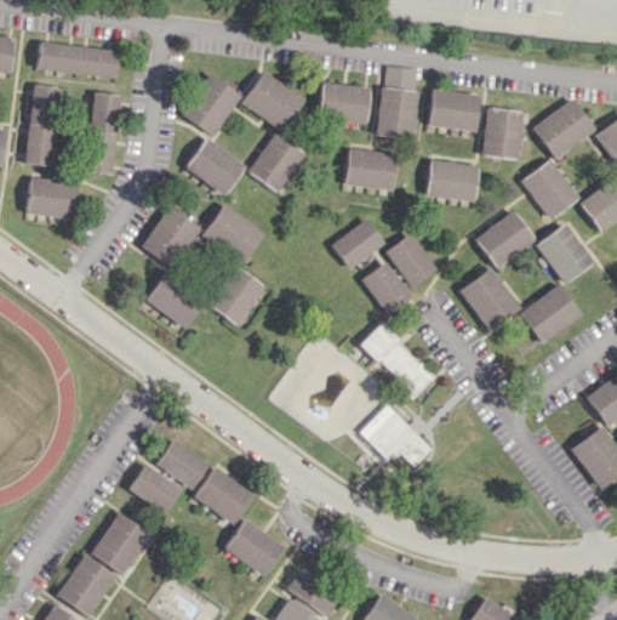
[(0,35),(16,38),(11,74),(0,72),(0,35)]
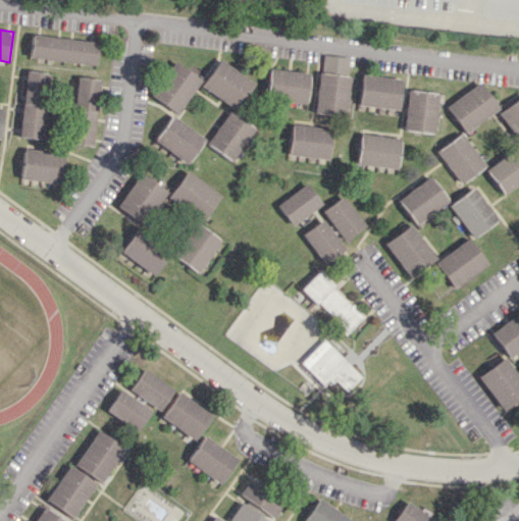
[(101,42),(36,34),(33,57),(99,65),(101,42)]
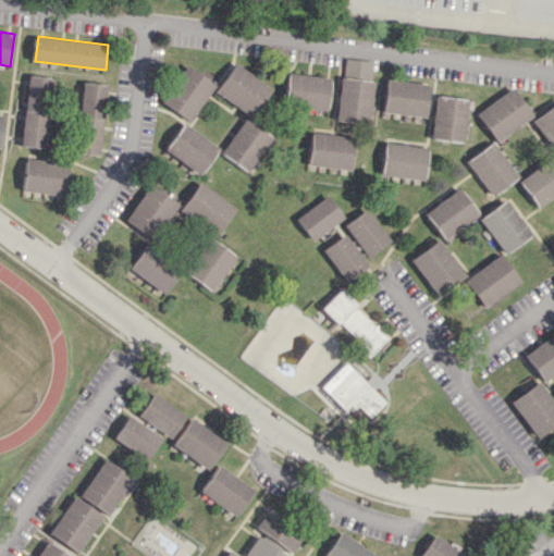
[(339,121),(370,124),(378,62),(346,59),(339,121)]
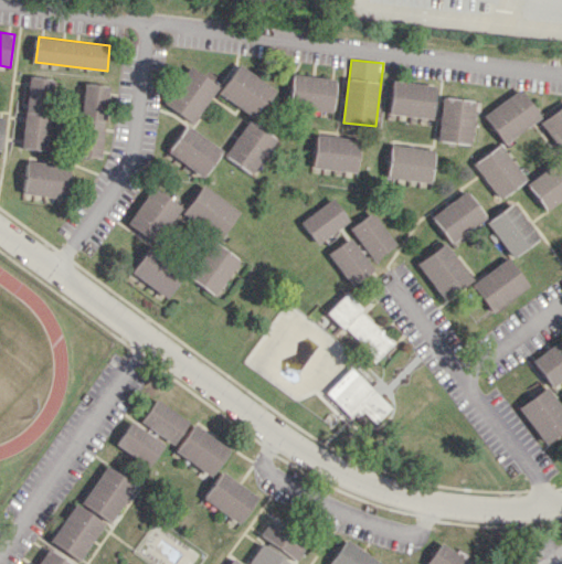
[(221,93),(258,120),(279,93),(243,64),(221,93)]
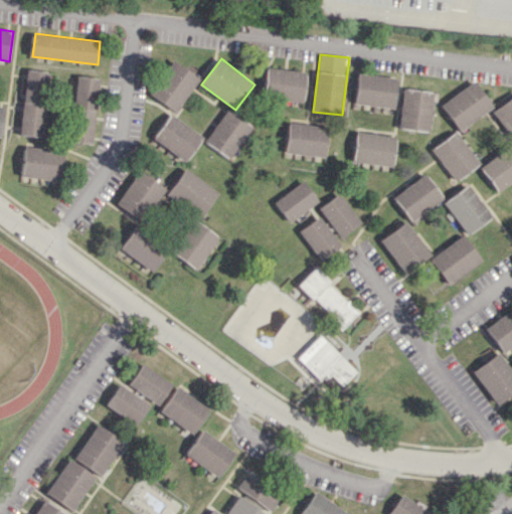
[(176,60),(152,94),(178,113),(202,79),(176,60)]
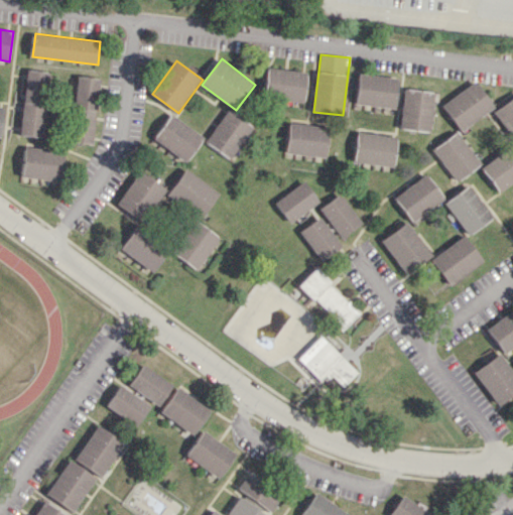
[(270,68),(309,74),(305,103),(266,98),(270,68)]
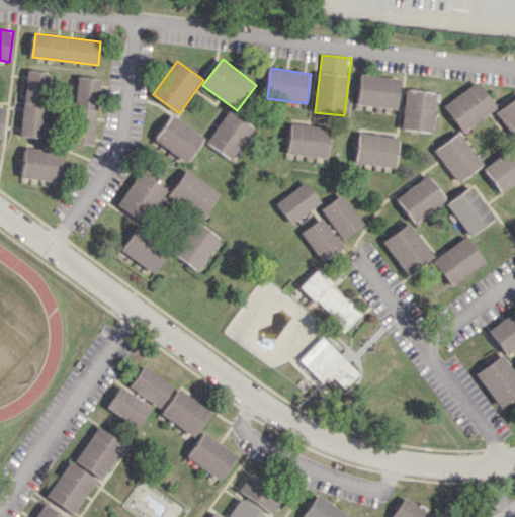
[(21,136),(45,139),(53,74),(28,71),(21,136)]
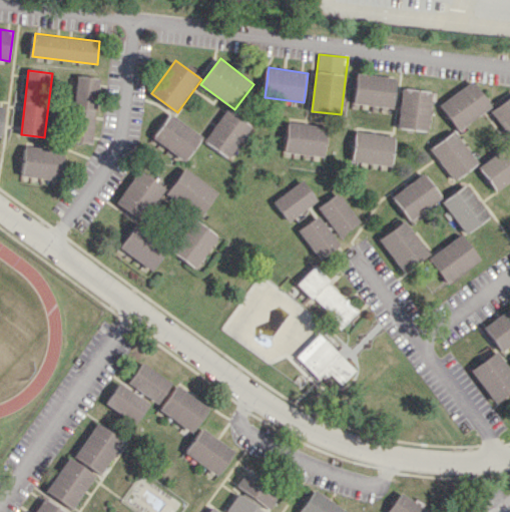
[(359,73),(355,102),(394,108),(398,78),(359,73)]
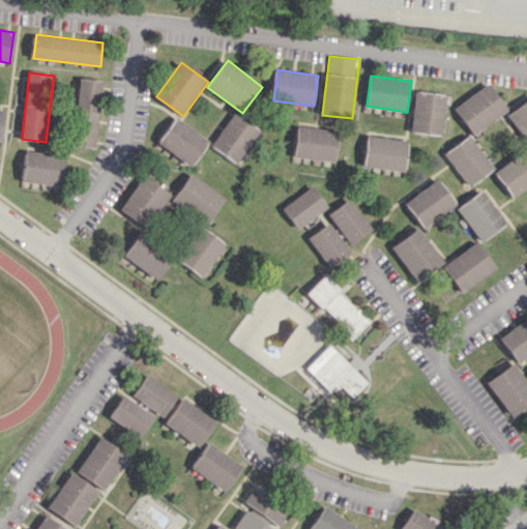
[(104,81),(82,79),(75,146),(96,148),(104,81)]
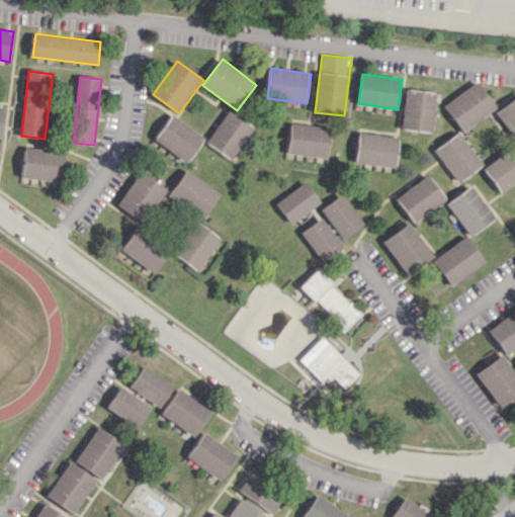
[(479,82),(446,106),(464,132),(498,107),(479,82)]
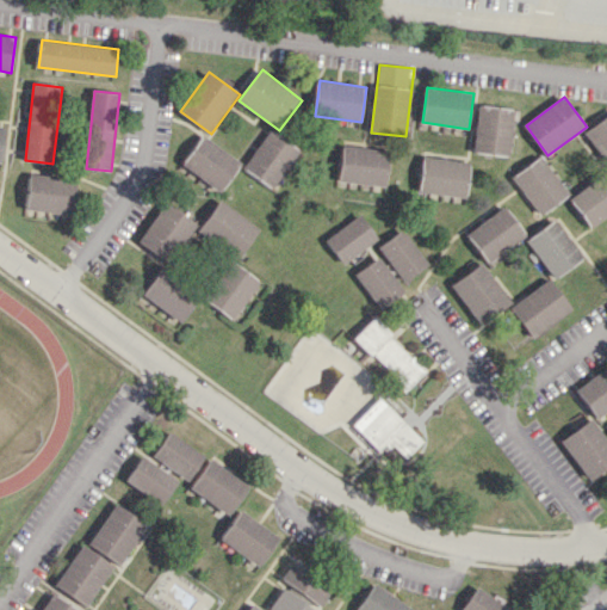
[(482,105),(475,152),(511,156),(516,110),(482,105)]
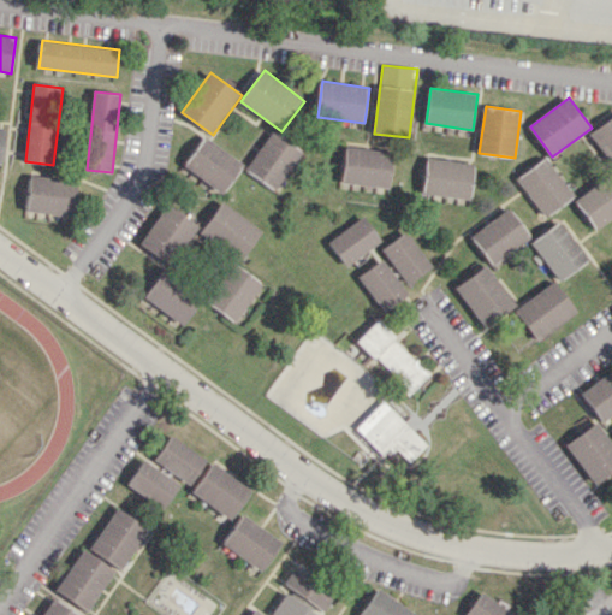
[(611,117),(590,134),(611,161),(611,117)]
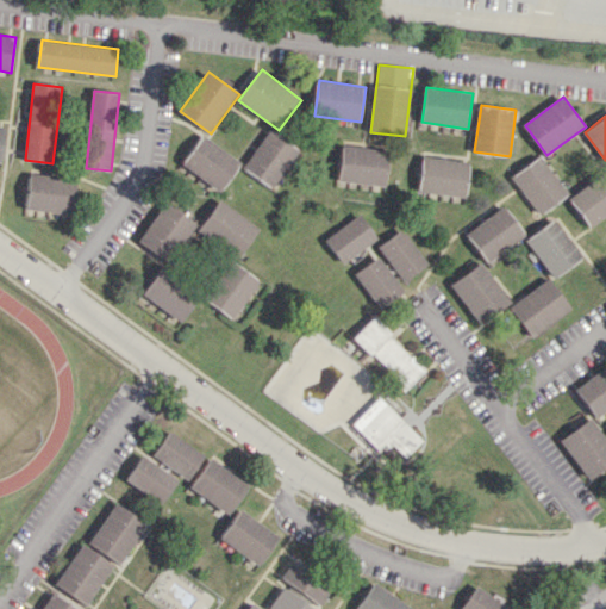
[(245,167),(274,187),(301,150),(273,129),(245,167)]
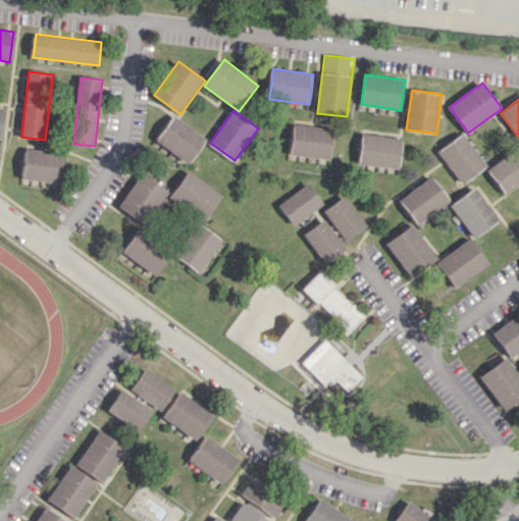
[(175,116),(157,141),(190,164),(208,140),(175,116)]
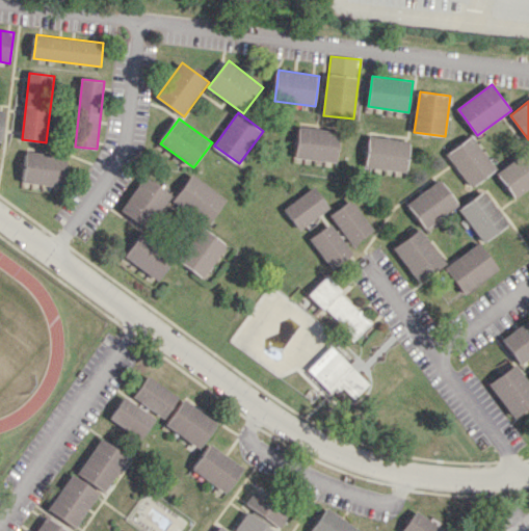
[(300,127),(297,157),(338,162),(342,132),(300,127)]
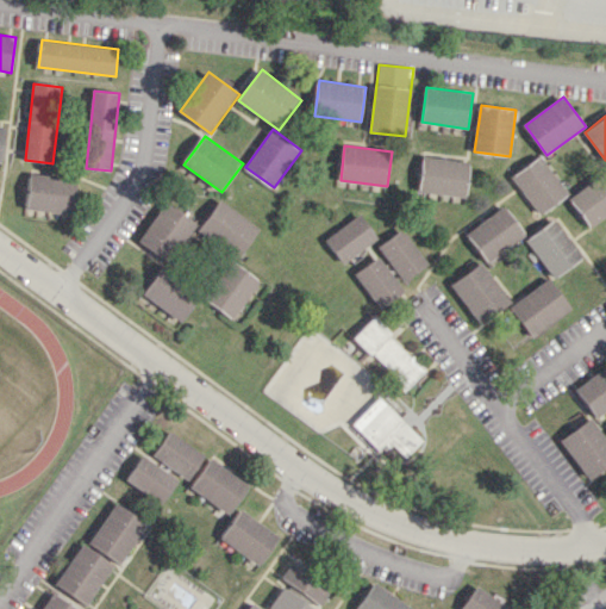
[(542,155),(513,176),(542,215),(570,193),(542,155)]
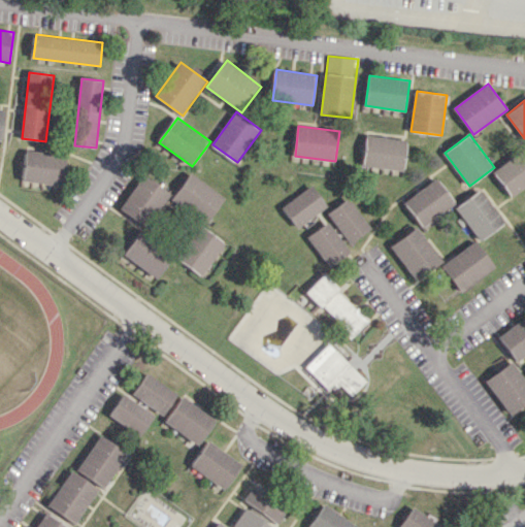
[(368,136),(365,165),(404,170),(408,140),(368,136)]
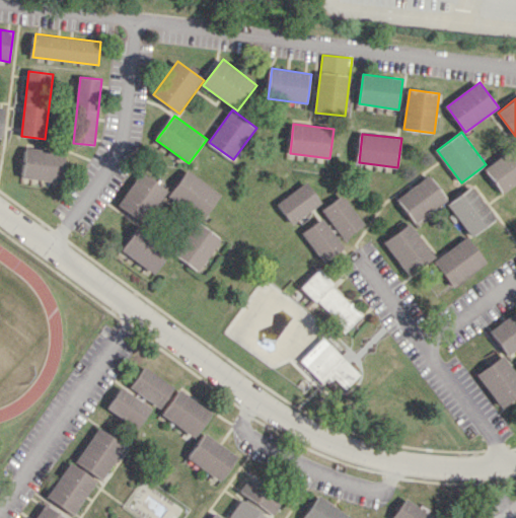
[(27,148),(24,177),(64,182),(67,152),(27,148)]
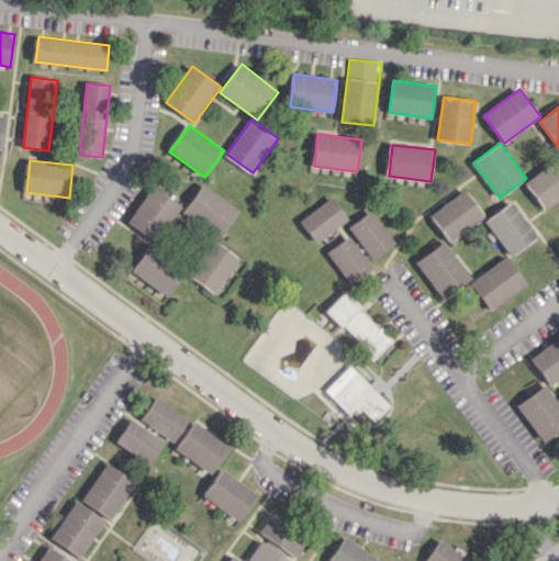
[(526,182),(545,210),(558,200),(558,160),(526,182)]
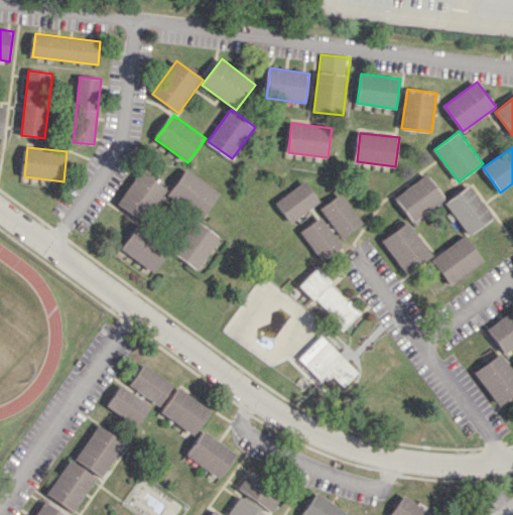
[(221,194),(187,169),(168,195),(202,220),(221,194)]
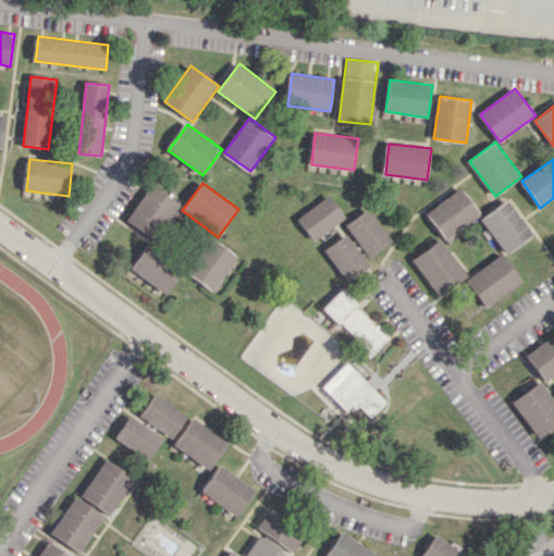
[(155,241),(181,204),(154,184),(127,221),(155,241)]
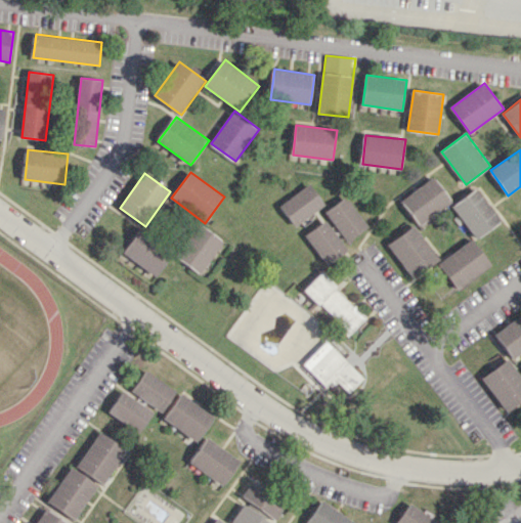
[(435,177),(402,202),(421,226),(453,202),(435,177)]
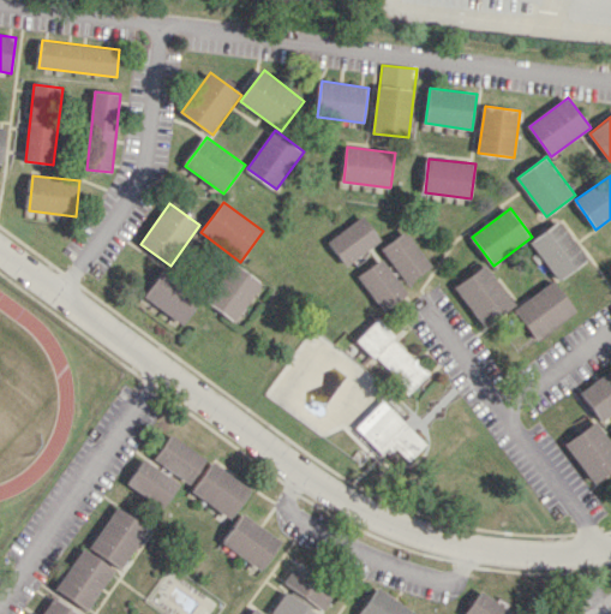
[(365,216),(331,243),(348,266),(383,240),(365,216)]
